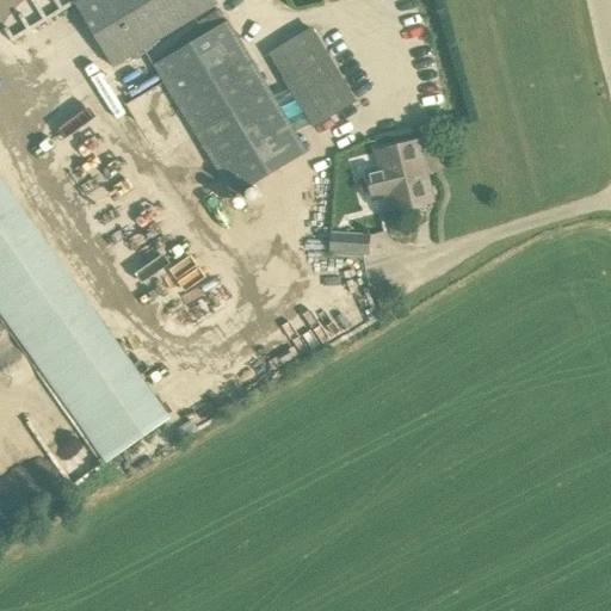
[(112,67),(216,5),(213,0),(79,0),(74,4),(112,67)]
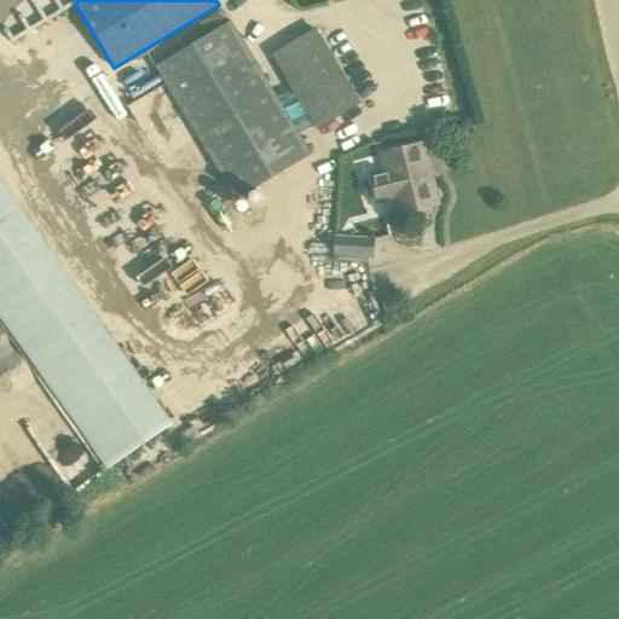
[(236,200),(311,155),(231,21),(156,65),(236,200)]
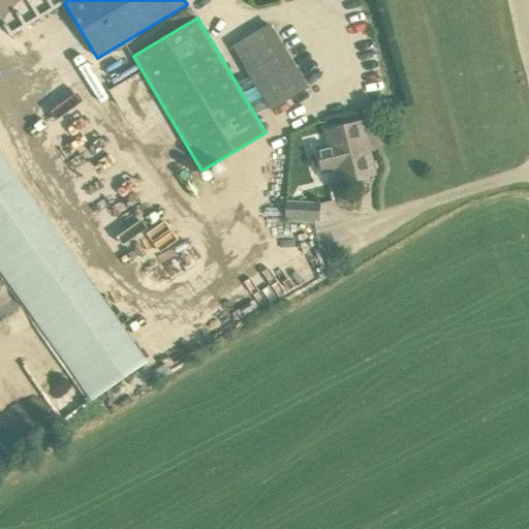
[(270,110),(308,87),(269,24),(231,47),(270,110)]
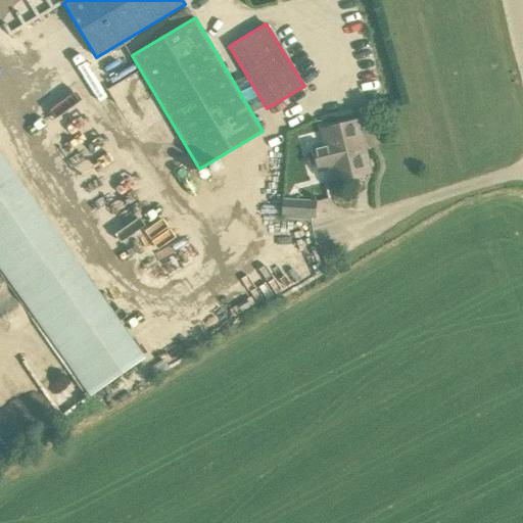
[(369,173),(358,123),(321,132),(324,145),(313,148),(318,171),(330,169),(333,181),(369,173)]
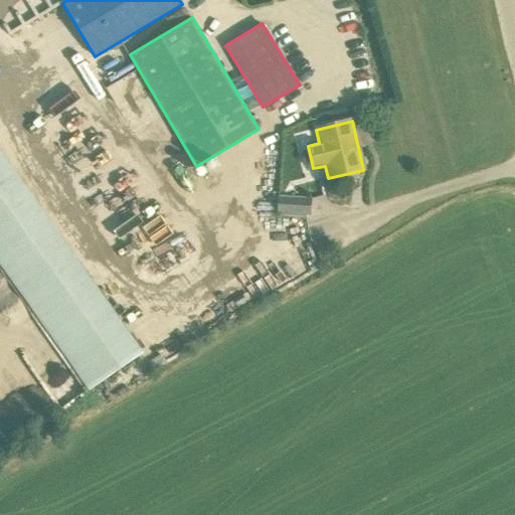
[(137,349),(0,122),(0,248),(80,382),(137,349)]
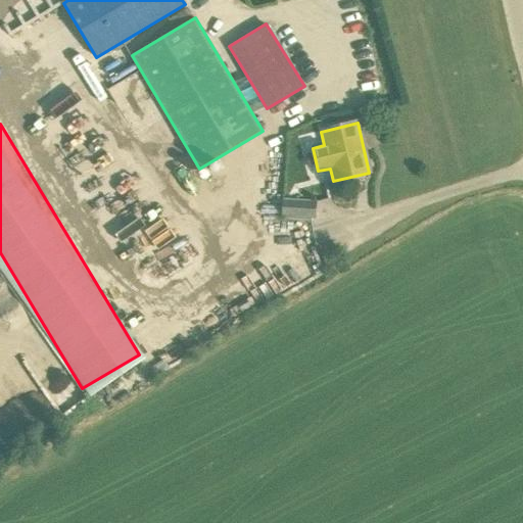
[(315,219),(317,201),(282,198),(281,217),(315,219)]
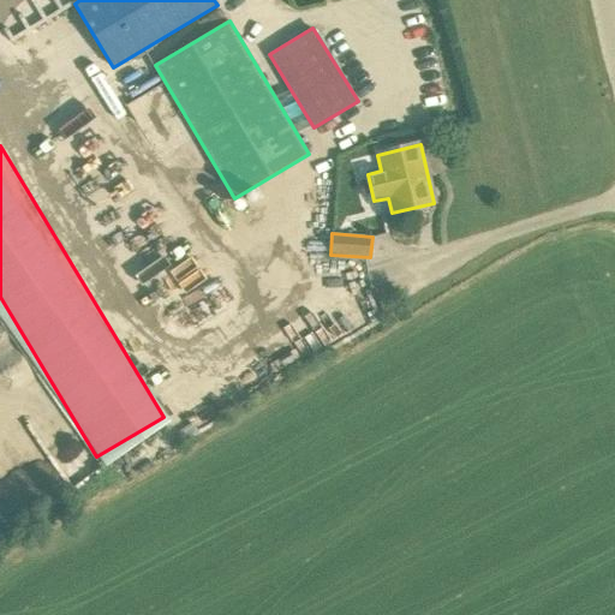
[(148,264),(153,276),(174,268),(169,256),(148,264)]
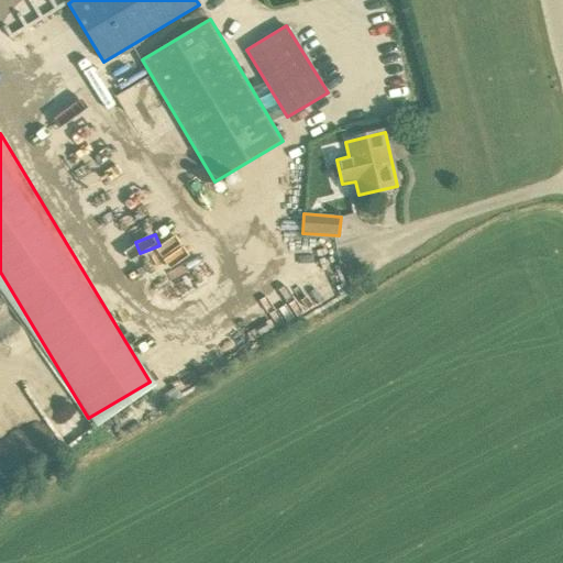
[(164,267),(175,282),(201,262),(190,246),(164,267)]
